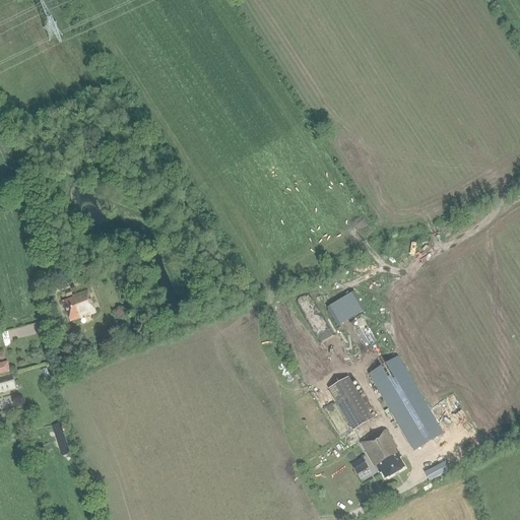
[(73,299),(64,302),(70,320),(94,312),(87,290),(72,297),(73,299)]
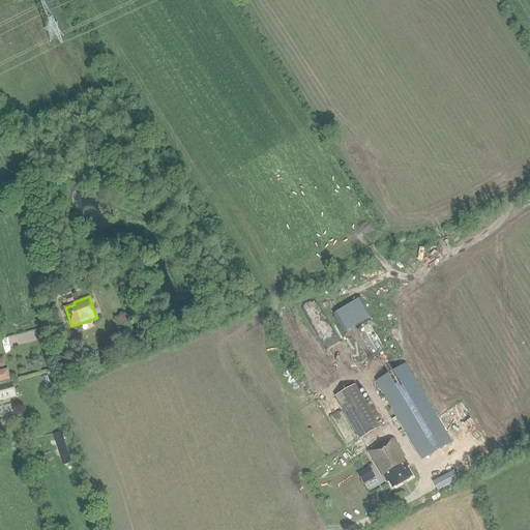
[(345,332),(373,319),(363,298),(335,312),(345,332)]
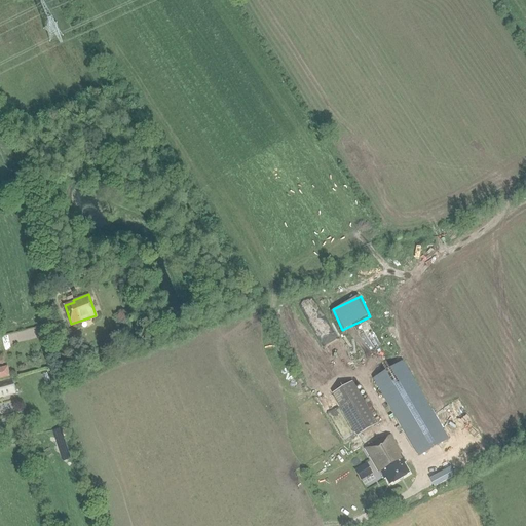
[(11,344),(46,336),(43,326),(5,335),(9,352),(12,351),(11,344)]
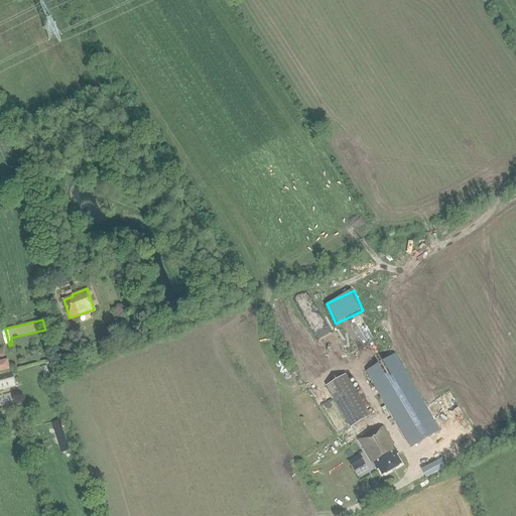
[(380,330),(352,346),(411,446),(438,429),(380,330)]
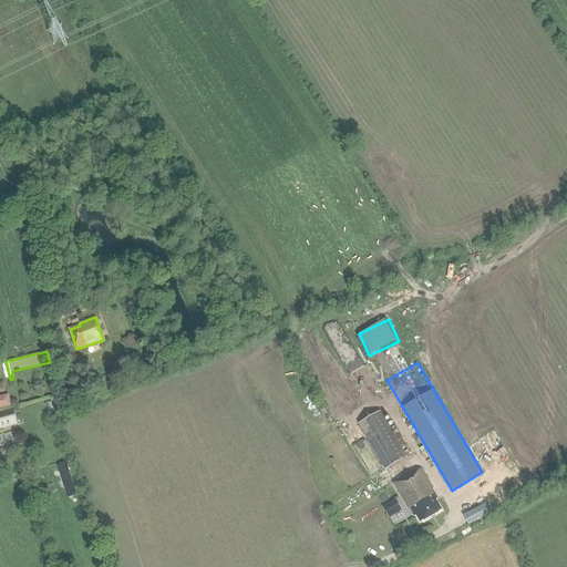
[(12,410),(0,413),(0,428),(16,423),(12,410)]
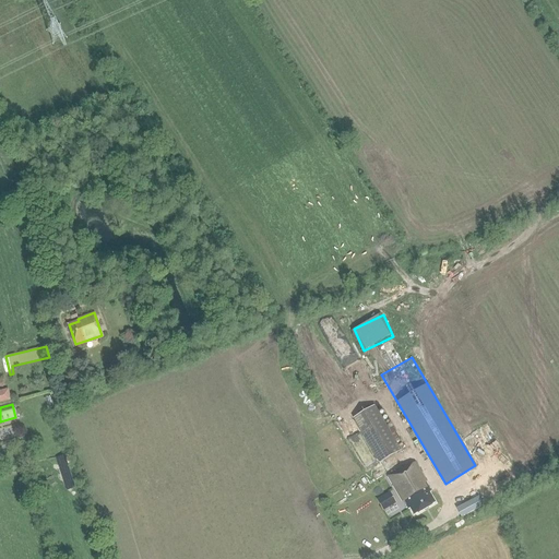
[(380,461),(401,450),(376,405),(355,417),(380,461)]
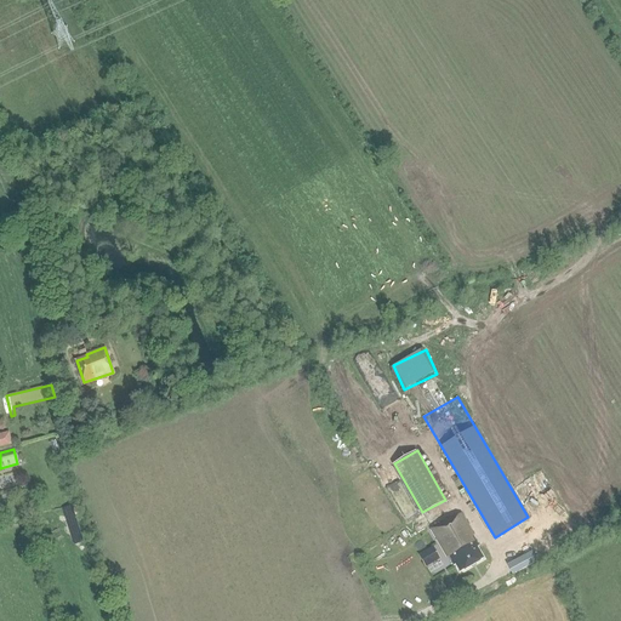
[(77,519),(72,505),(62,508),(67,523),(77,519)]
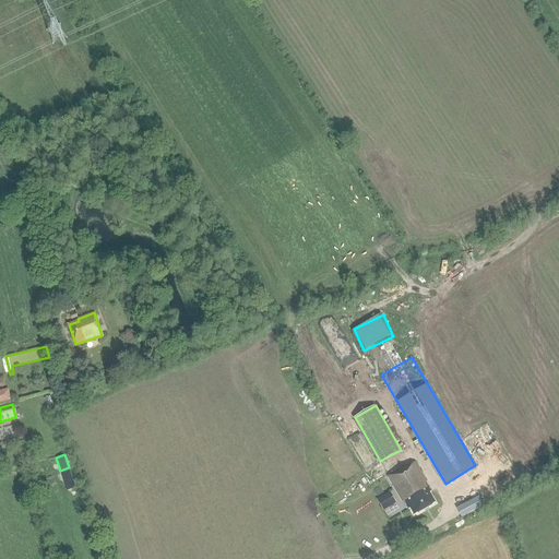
[(406,467),(405,466),(388,476),(407,509),(409,508),(414,515),(435,502),(428,491),(430,490),(414,463),(406,467)]
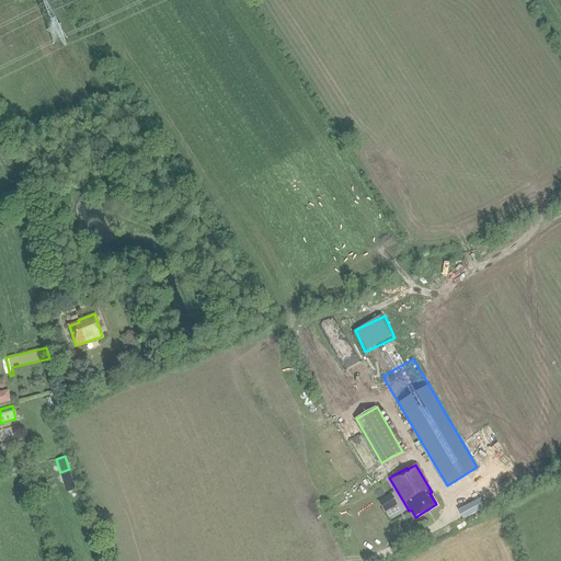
[(391,494),(378,502),(381,508),(396,501),(391,494)]
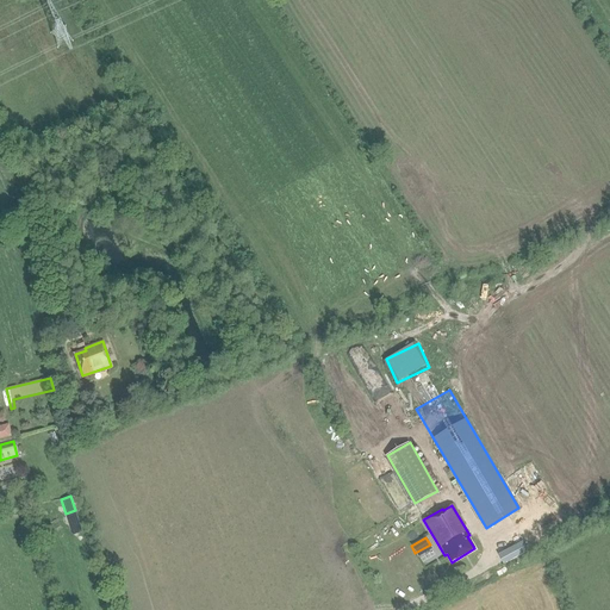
[(425,566),(437,559),(433,551),(421,556),(425,566)]
